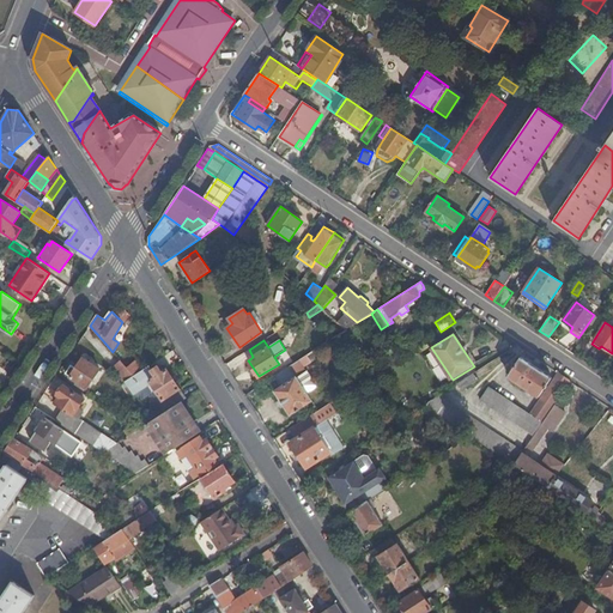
[(310,362),(307,356),(274,377),(280,387),(274,390),(291,414),(313,400),(307,393),(297,377),(296,376),(305,370),(303,366),(310,362)]
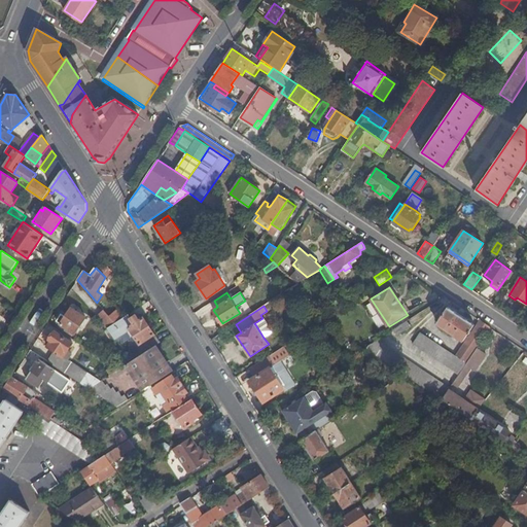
[(448,307),(437,322),(463,340),(475,324),(448,307)]
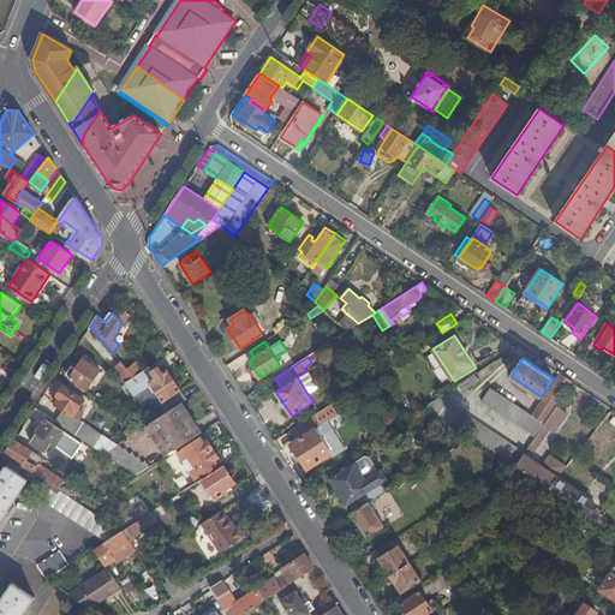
[(100,371),(83,359),(77,370),(71,366),(66,375),(71,378),(88,390),(100,371)]
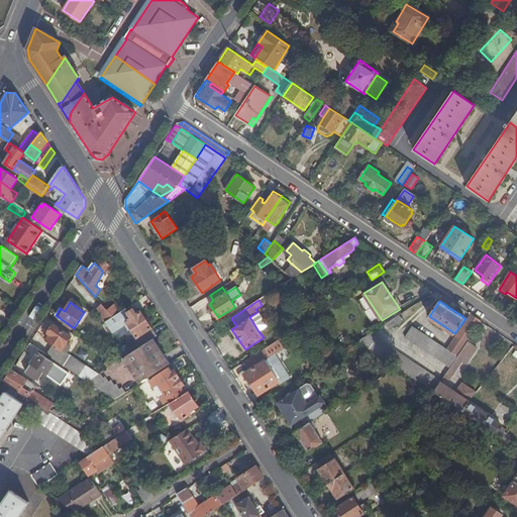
[(106,322),(113,317),(108,311),(102,305),(96,311),(106,322)]
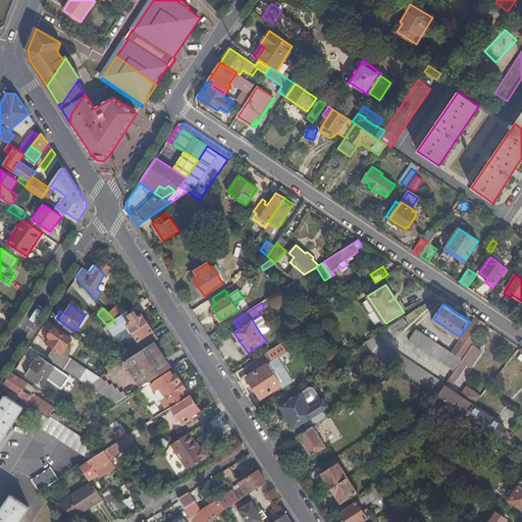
[(114,320),(121,315),(115,308),(109,314),(114,320)]
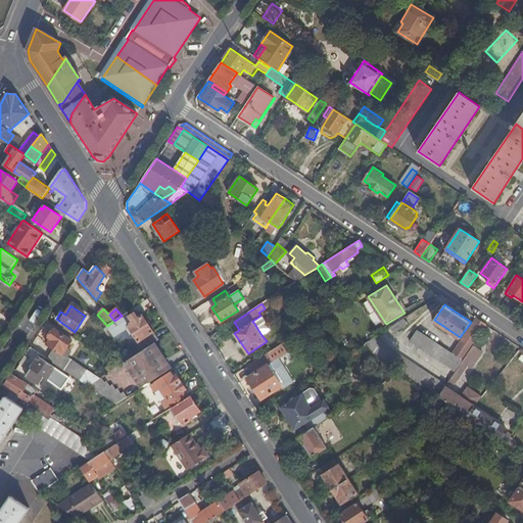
[(131,318),(128,312),(122,316),(114,321),(107,326),(110,331),(114,337),(129,327),(132,331),(129,332),(131,334),(133,332),(138,341),(134,345),(139,352),(155,342),(157,341),(158,340),(143,316),(138,319),(136,315),(131,318)]
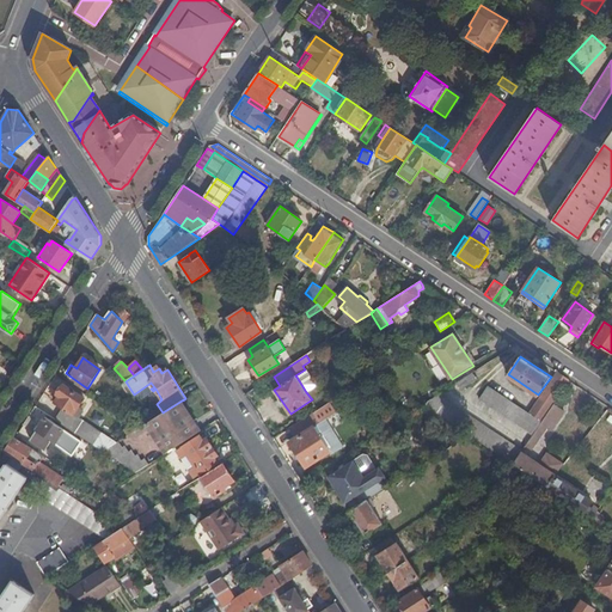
[(307,369),(297,377),(306,392),(317,385),(307,369)]
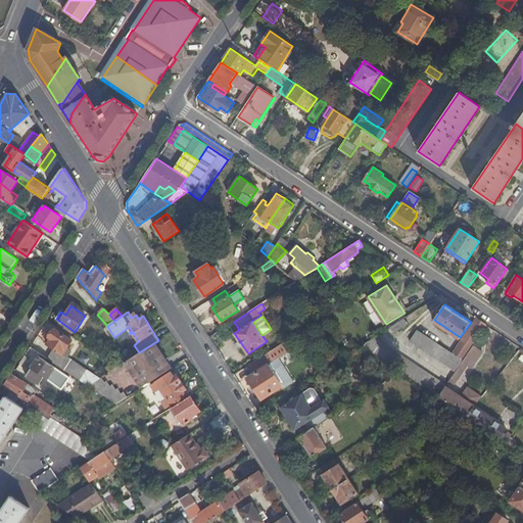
[(485,324),(476,318),(462,339),(453,352),(418,329),(410,340),(456,371),(461,364),(465,359),(475,341),(476,339),(475,339),(485,324)]
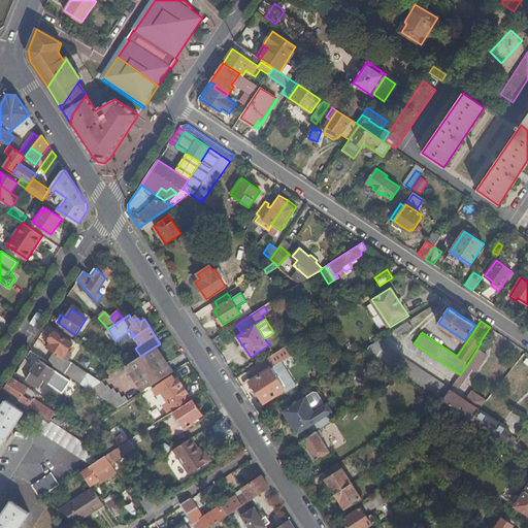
[(413,327),(408,322),(394,330),(400,334),(413,327)]
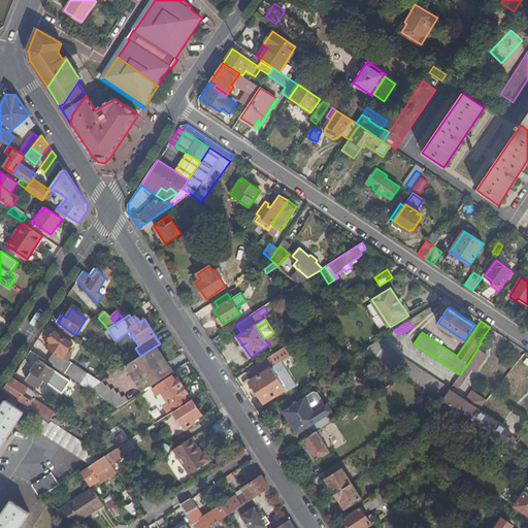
[(55,353),(47,362),(89,390),(100,382),(71,362),(74,356),(68,352),(73,344),(55,332),(50,340),(52,342),(47,348),(55,353)]
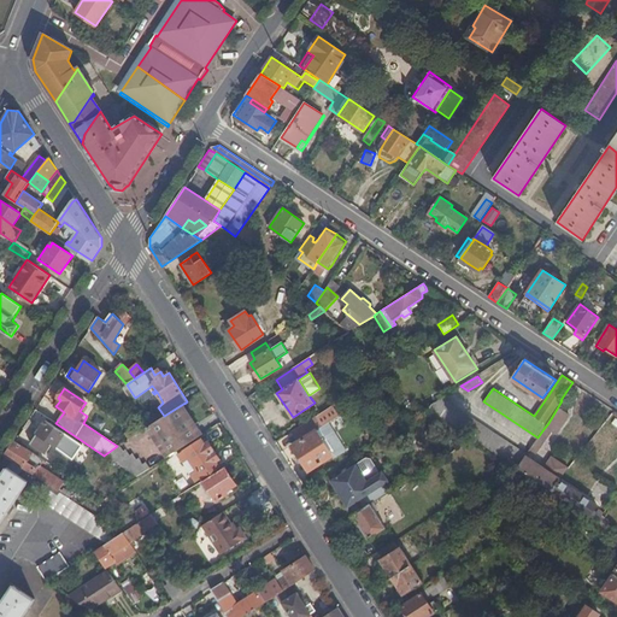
[(527,454),(442,398),(428,407),(472,438),(513,465),(518,468),(526,457),(527,454)]
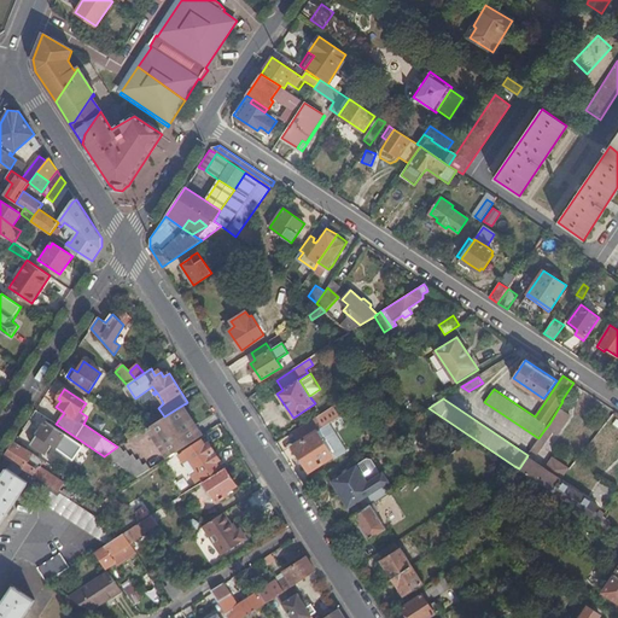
[(205,433),(186,403),(184,404),(203,436),(205,433)]
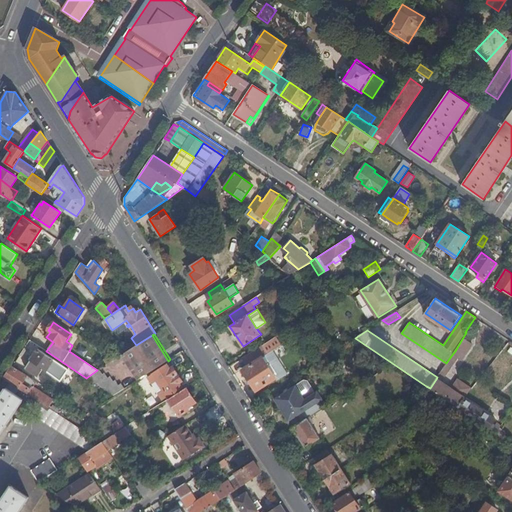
[(465,334),(455,351),(460,354),(464,357),(475,340),(465,334)]
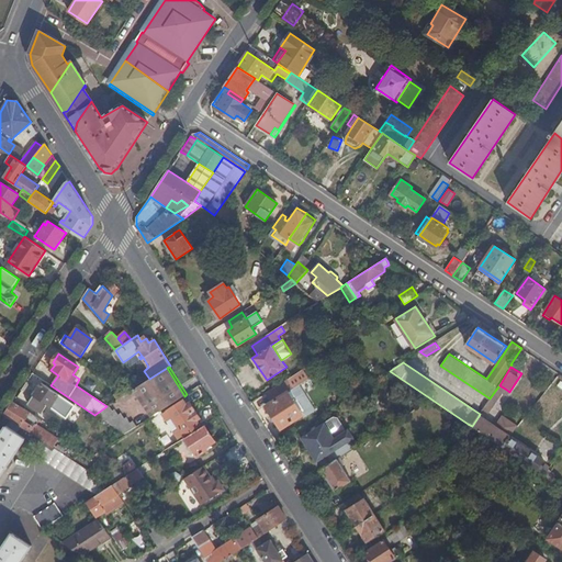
[(184,396),(167,368),(149,379),(137,386),(156,414),(184,396)]
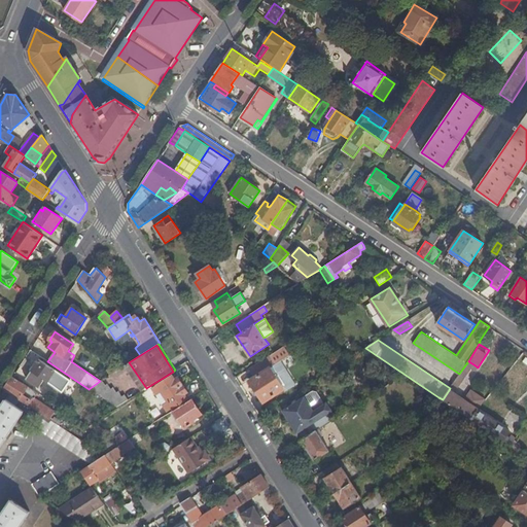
[(277,351),(250,367),(255,377),(249,380),(264,402),(283,389),(285,391),(295,385),(280,360),(276,363),(274,359),(280,355),(277,351)]
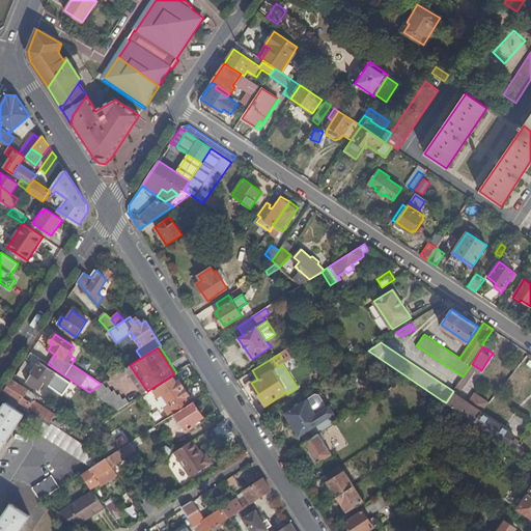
[(39,363),(26,383),(37,390),(43,382),(48,386),(56,373),(39,363)]
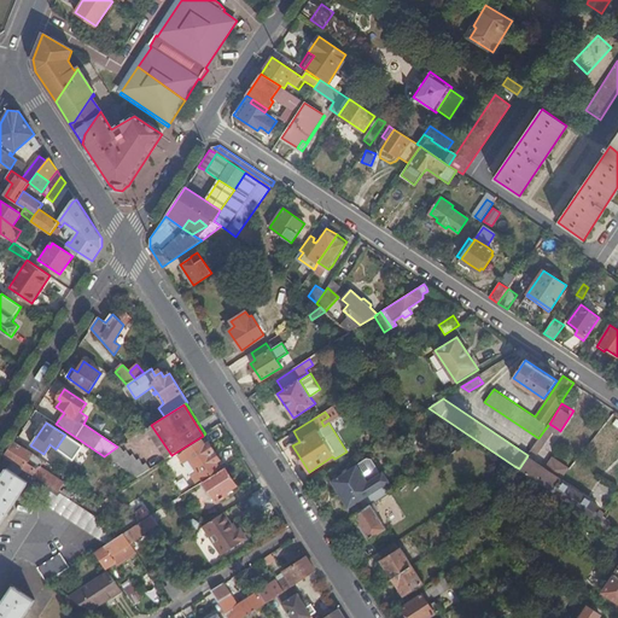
[(549,424),(544,430),(551,433),(555,427),(549,424)]
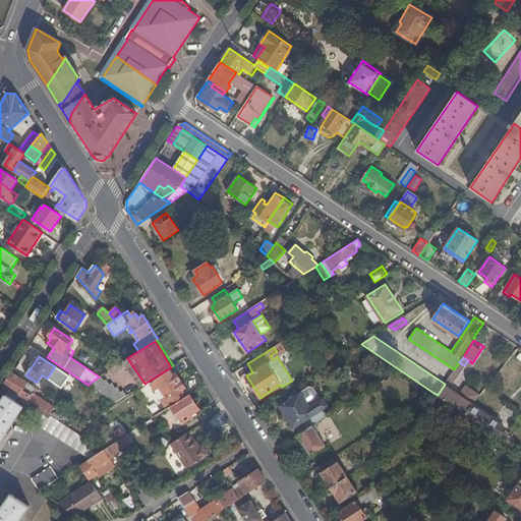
[(116,365),(112,362),(104,367),(107,371),(116,365)]
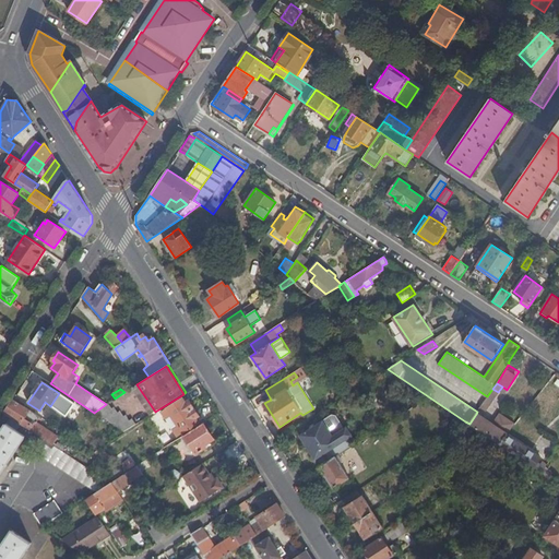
[(492,389),(487,396),(480,407),(486,411),(498,392),(492,389)]
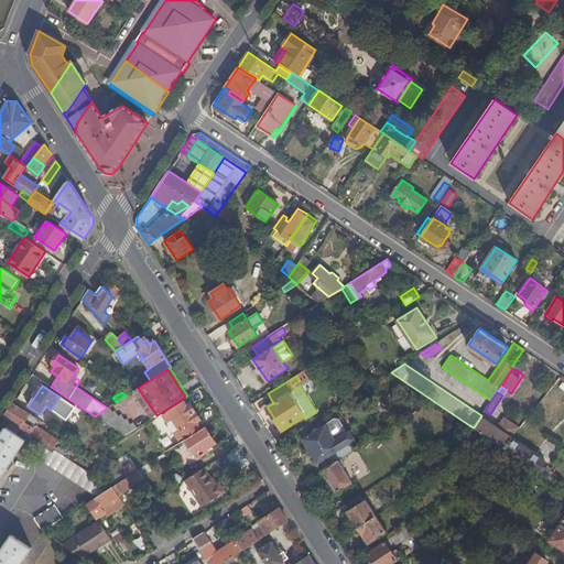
[(176,424),(195,412),(191,403),(186,405),(184,401),(162,415),(167,423),(173,419),(176,424)]
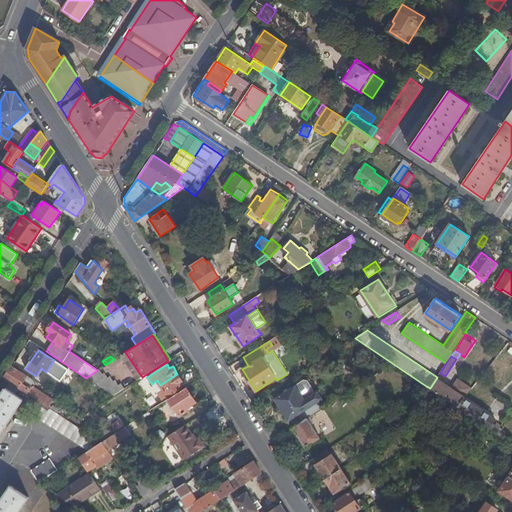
[(28,376),(11,366),(3,379),(10,383),(20,389),(35,399),(38,395),(22,385),(28,376)]
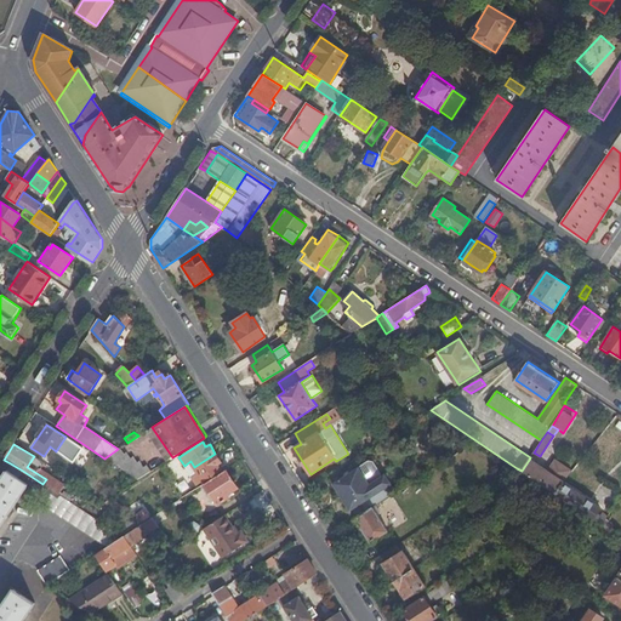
[(138,480),(153,471),(148,465),(146,466),(141,460),(138,462),(135,456),(131,457),(127,451),(125,454),(121,448),(118,449),(104,459),(138,480)]
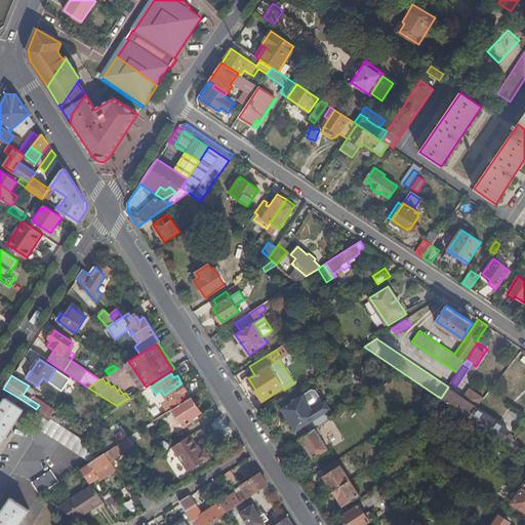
[(463,394),(470,388),(463,381),(457,389),(463,394)]
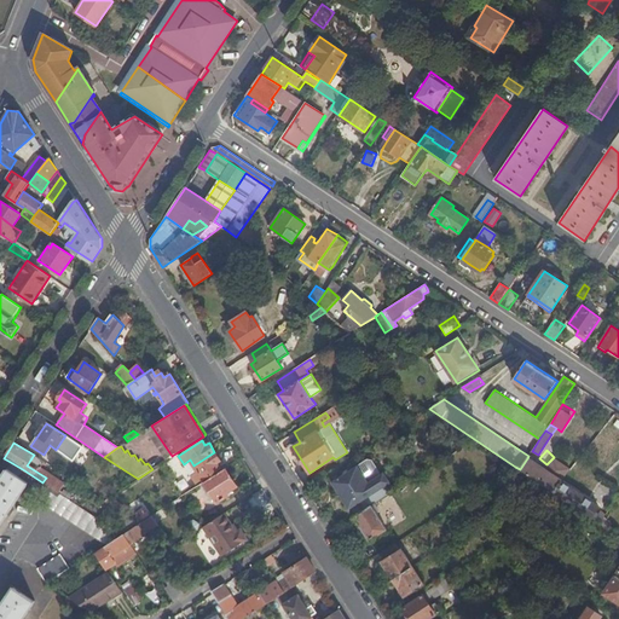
[(220,461),(214,452),(194,466),(197,472),(191,476),(196,484),(220,469),(217,463),(220,461)]
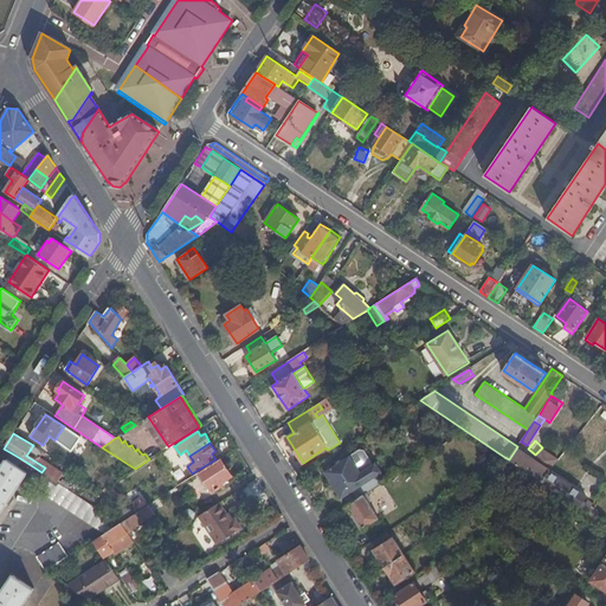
[(81,455),(89,461),(95,453),(86,447),(81,455)]
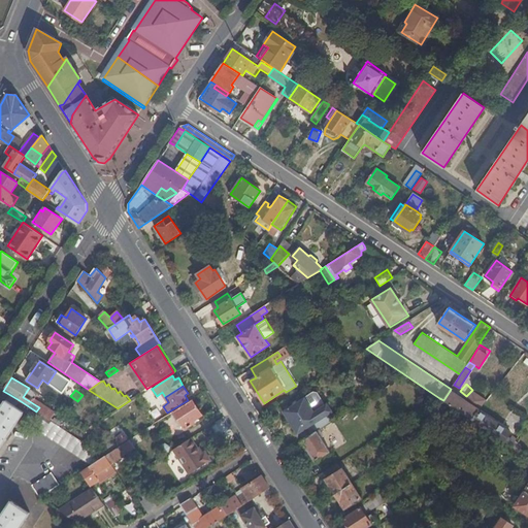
[(465,402),(450,391),(443,400),(446,402),(448,403),(472,420),(480,410),(487,401),(472,392),(465,402)]
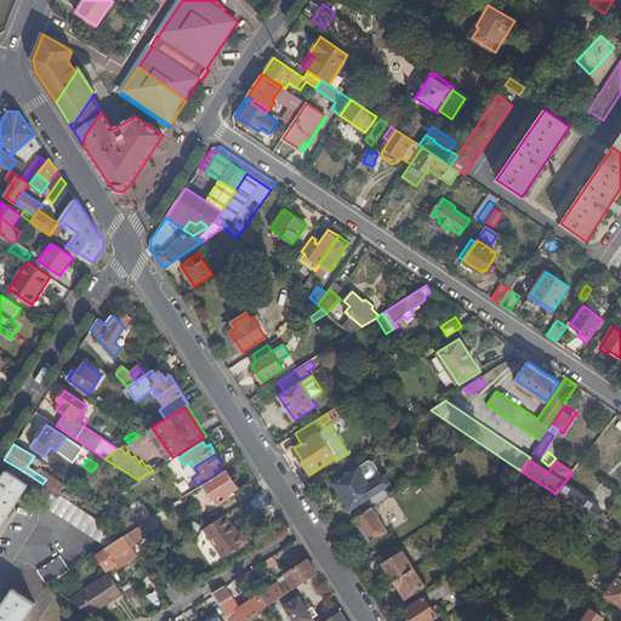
[(20,479),(24,472),(12,465),(7,472),(0,483),(0,528),(28,485),(20,479)]
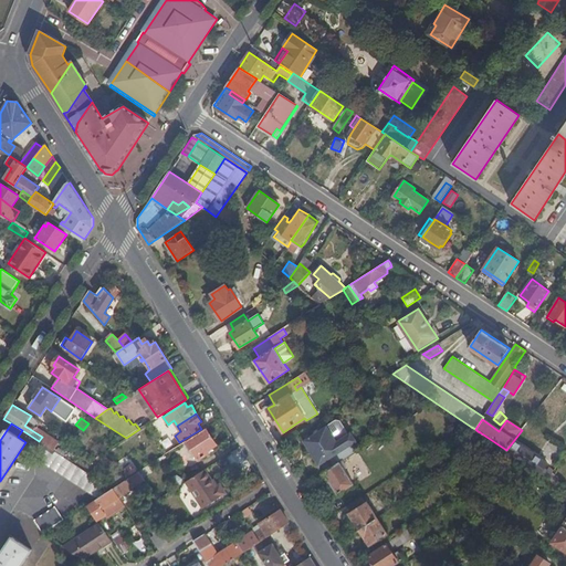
[(69,423),(64,430),(76,437),(80,430),(69,423)]
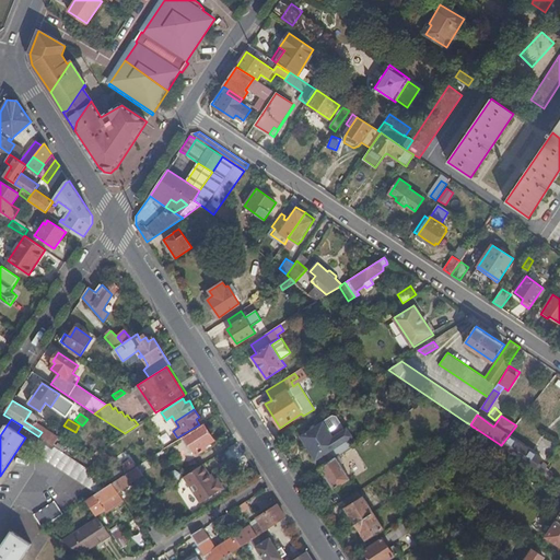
[(334,438),(324,422),(301,436),(316,461),(353,436),(348,428),(334,438)]
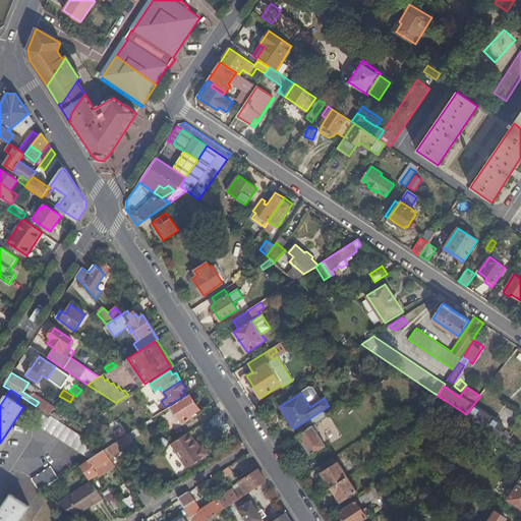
[(440,397),(438,395),(433,393),(426,397),(436,403),(440,397)]
